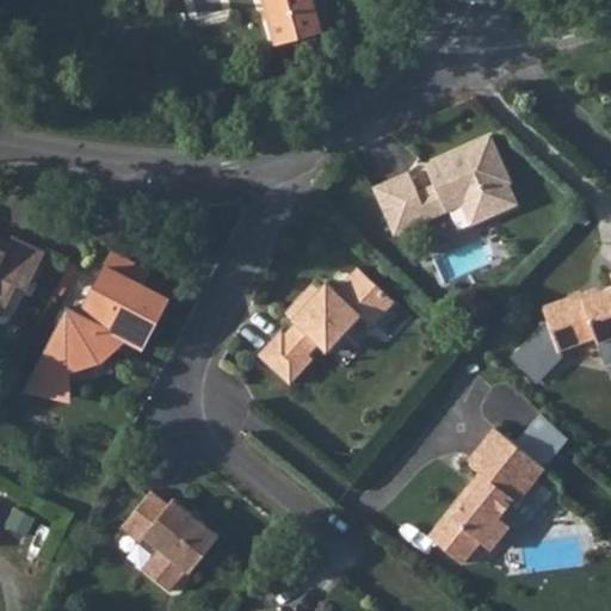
[(264,0),(277,44),(323,31),(314,0),(264,0)]
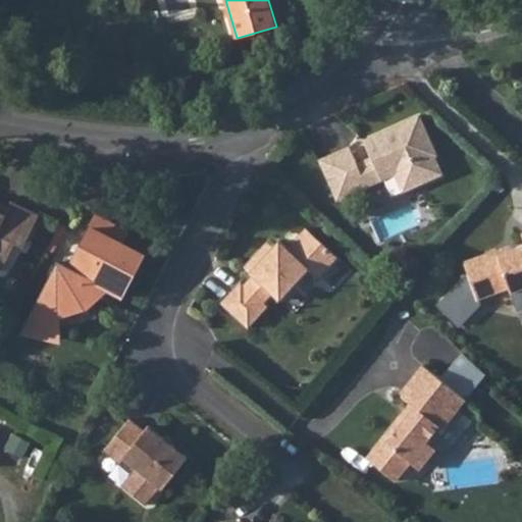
[(336,199),(395,173),(403,191),(442,173),(434,155),(436,154),(419,114),(363,140),(370,156),(357,162),(349,146),(319,159),(336,199)]
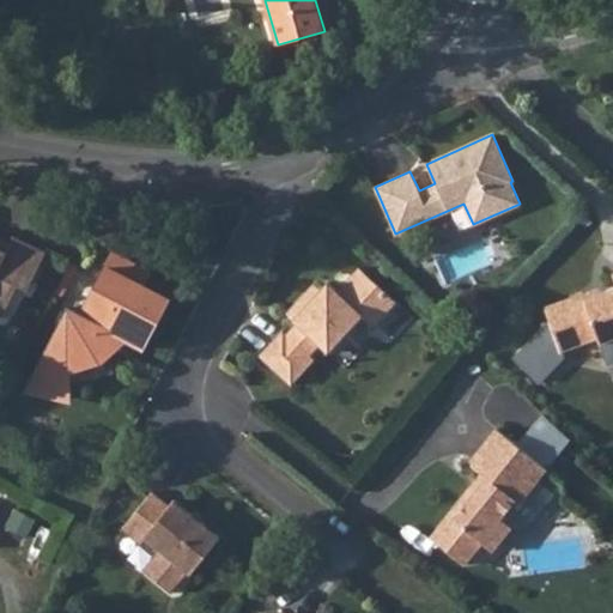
[(0,313),(17,281),(26,286),(46,249),(12,232),(6,243),(0,240),(0,313)]
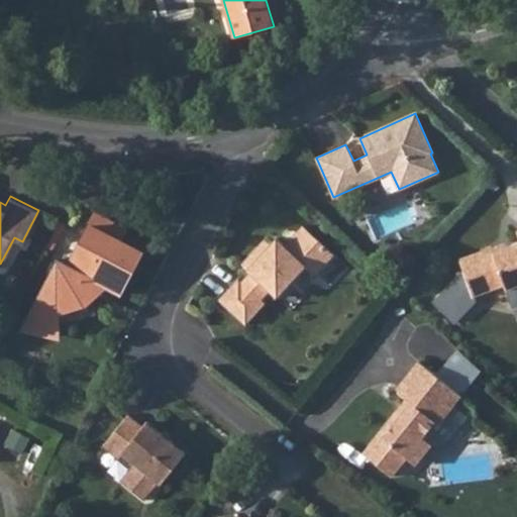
[(69,260),(59,254),(24,322),(60,330),(61,304),(84,296),(102,280),(103,279),(121,288),(141,247),(120,236),(125,225),(94,209),(69,260)]
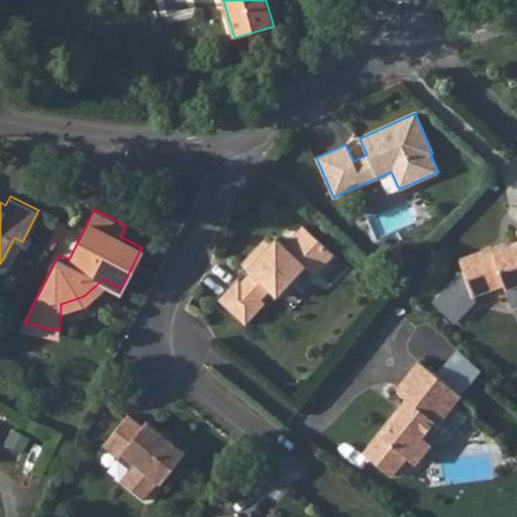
[(302,226),(298,231),(310,242),(315,237),(302,226)]
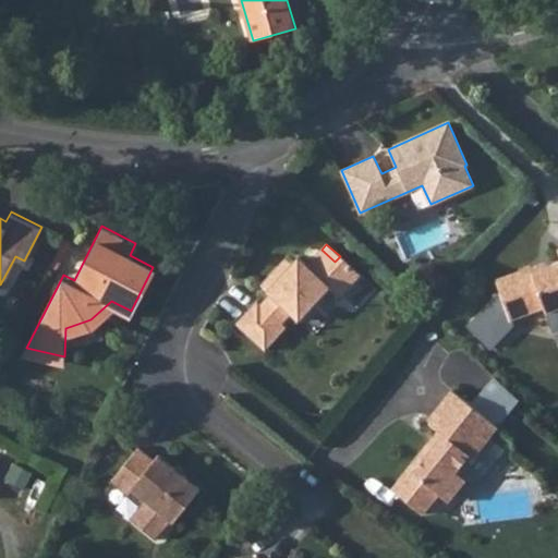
[(557,247),(557,249),(557,251),(557,263),(533,273),(531,268),(496,281),(500,293),(469,328),(493,350),(514,326),(512,320),(545,308),(554,334),(557,331),(557,247)]
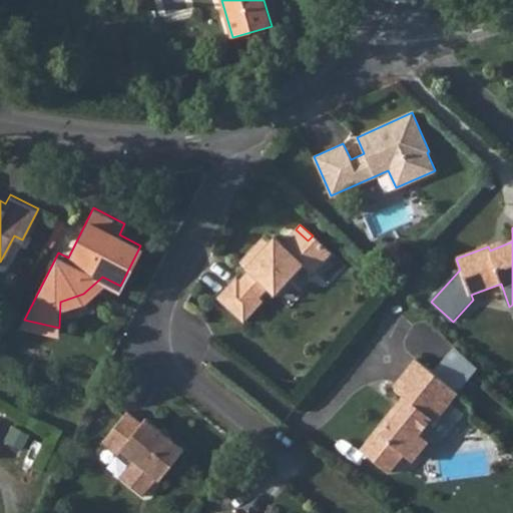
[(282,243),(274,236),(268,242),(244,268),(247,271),(239,280),(236,277),(216,298),(242,323),(263,301),(259,298),(268,289),(275,295),(303,265),(313,274),(332,253),(313,235),(308,240),(296,229),(282,243)]
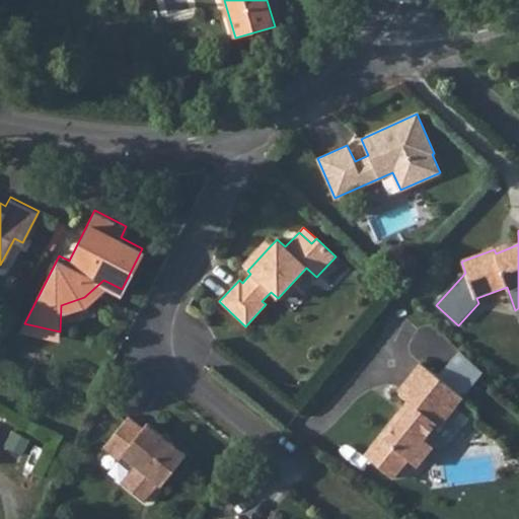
[(266,240),(241,266),(247,271),(271,245),(266,240)]
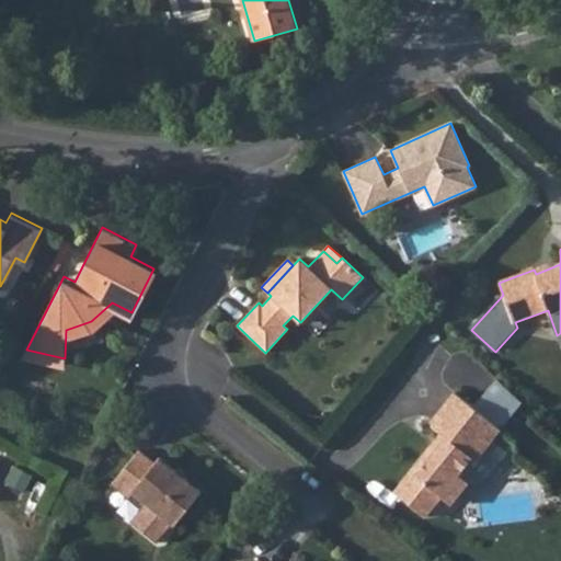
[(523,402),(497,379),(479,403),(505,424),(523,402)]
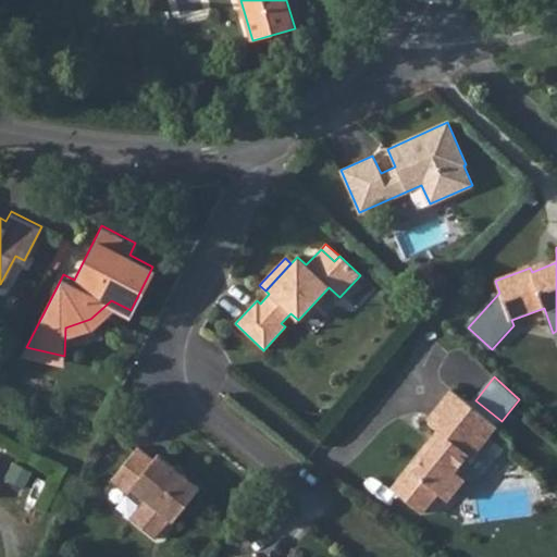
[(475,400),(455,384),(430,417),(446,429),(433,445),(429,442),(394,484),(425,509),(442,490),(450,497),(469,474),(462,470),(477,452),(473,448),(489,430),(492,433),(502,421),(475,400)]
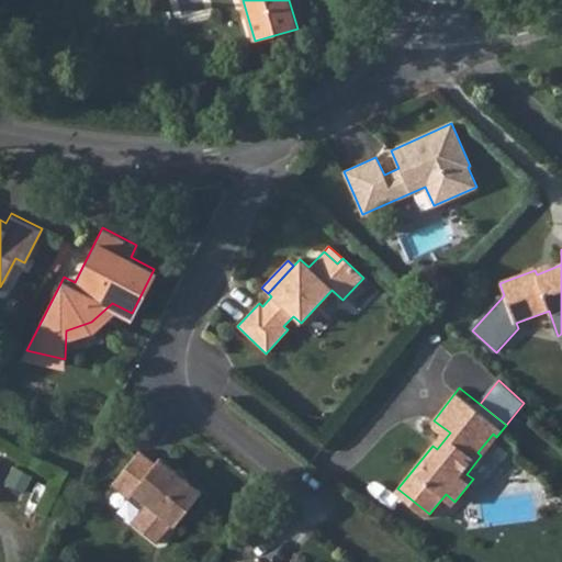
[(138,450),(111,484),(127,497),(132,493),(173,526),(201,492),(158,458),(155,463),(138,450)]
